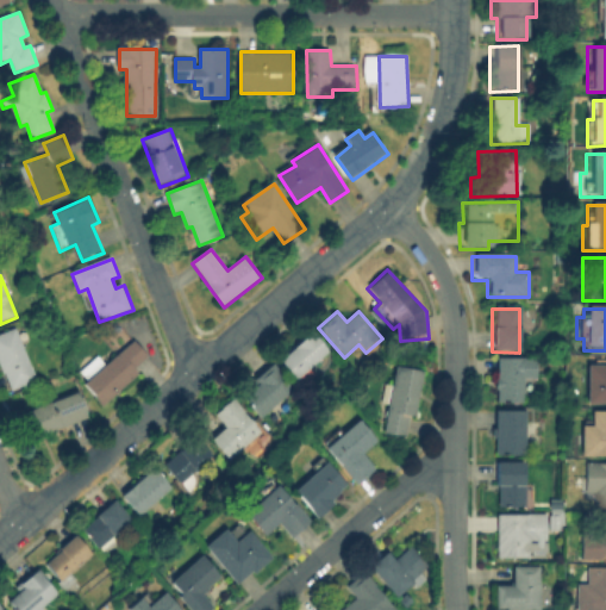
[(14,392),(7,374),(4,375),(0,366),(0,336),(17,329),(38,383),(14,392)]
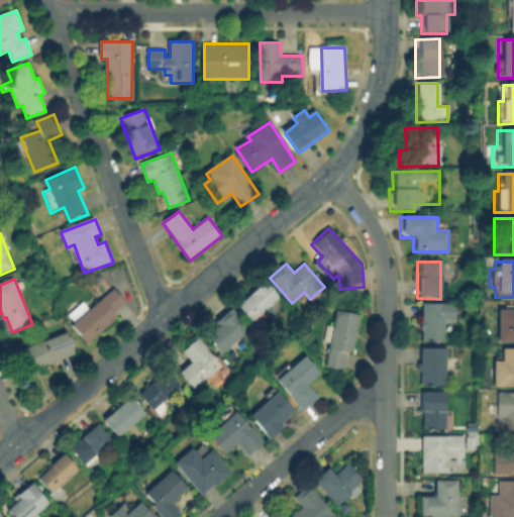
[(253,322),(238,305),(266,282),(281,299),(253,322)]
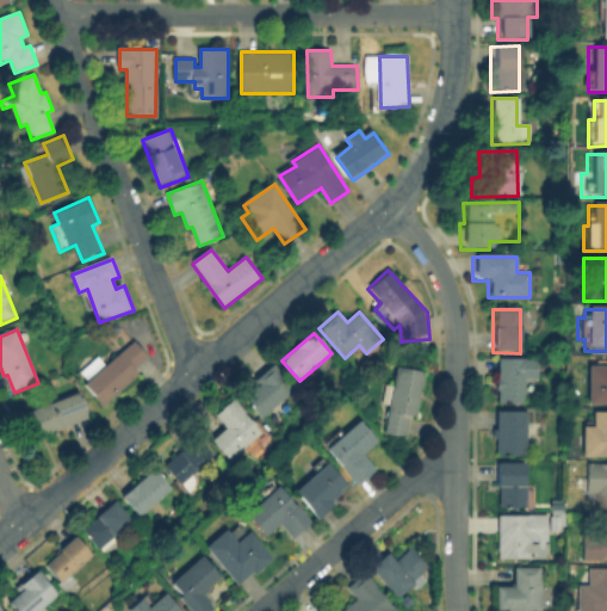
[(105,408),(86,386),(135,341),(150,358),(136,370),(141,376),(105,408)]
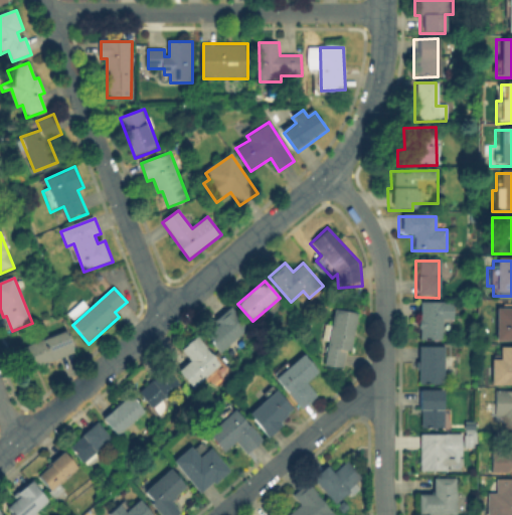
[(442,340),(416,340),(416,304),(441,304),(442,340)]
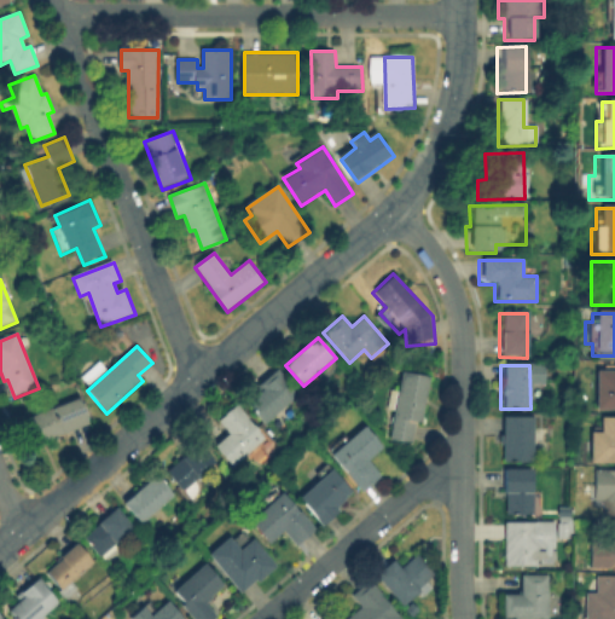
[(267,424),(250,405),(264,392),(259,386),(278,369),(301,394),(267,424)]
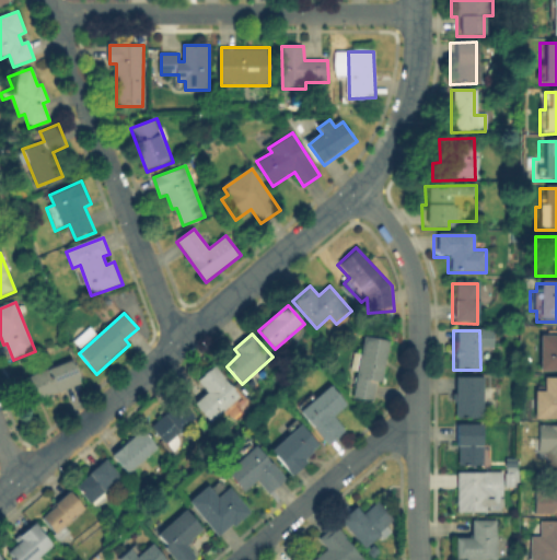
[(373,403),(352,398),(358,373),(350,372),(354,353),(361,356),(364,337),(392,342),(383,384),(378,383),(373,403)]
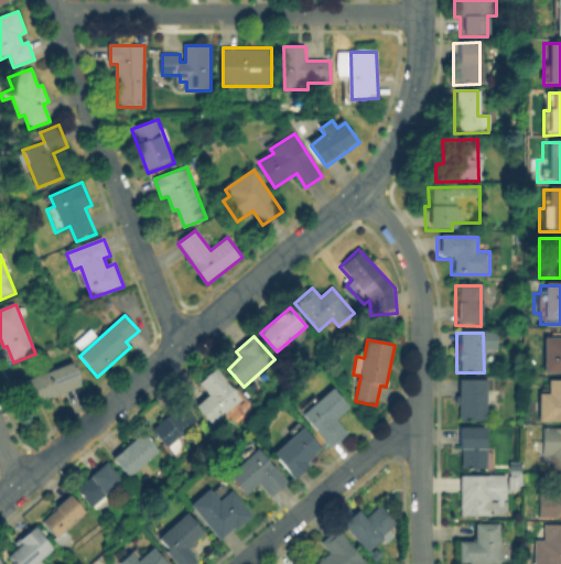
[(560,372),(540,372),(541,339),(560,339),(560,372)]
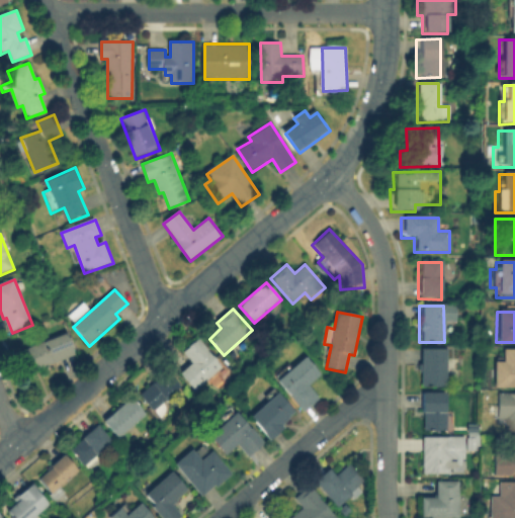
[(76,355),(28,372),(20,352),(68,335),(76,355)]
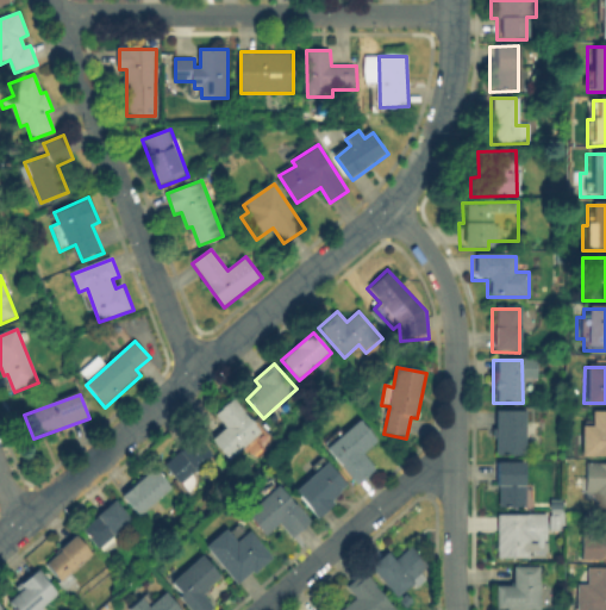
[(230,460),(213,441),(226,428),(216,416),(235,398),(263,429),(230,460)]
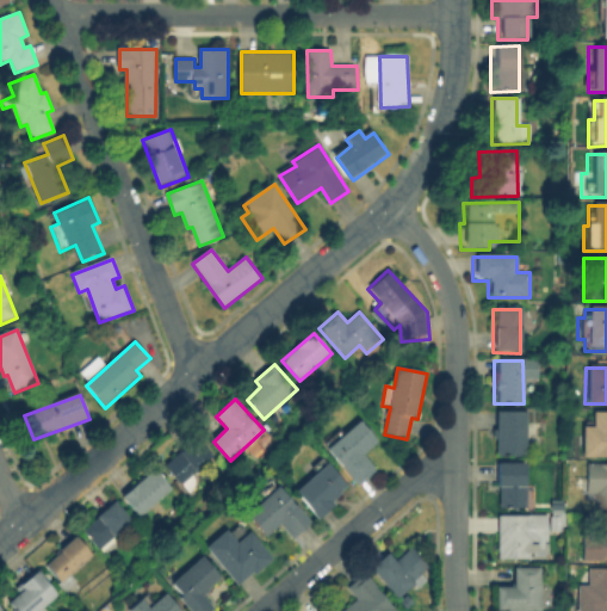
[(526,456),(493,456),(493,412),(526,412),(526,456)]
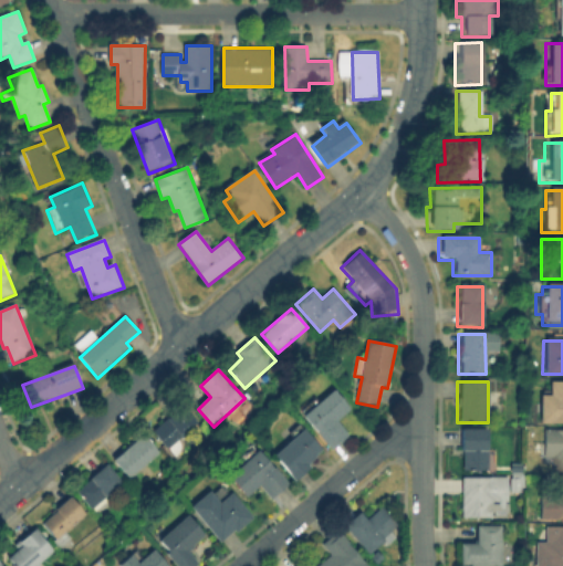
[(562,422),(537,422),(537,395),(546,395),(546,381),(562,381),(562,422)]
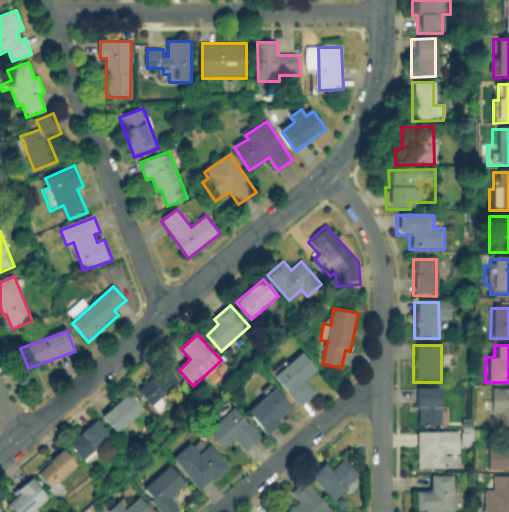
[(302,408),(275,378),(303,353),(319,370),(306,381),(317,394),(302,408)]
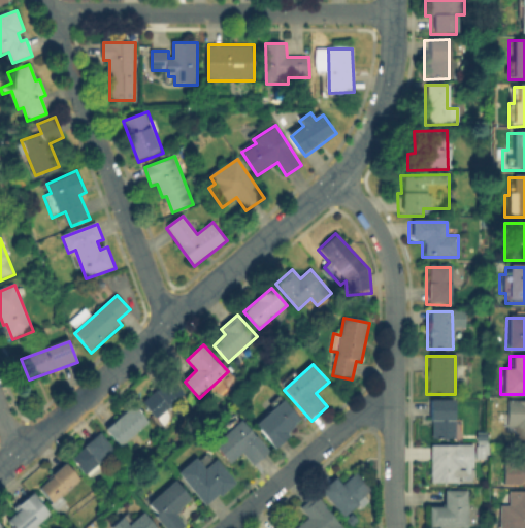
[(164,425),(144,401),(175,376),(188,392),(167,409),(174,418),(164,425)]
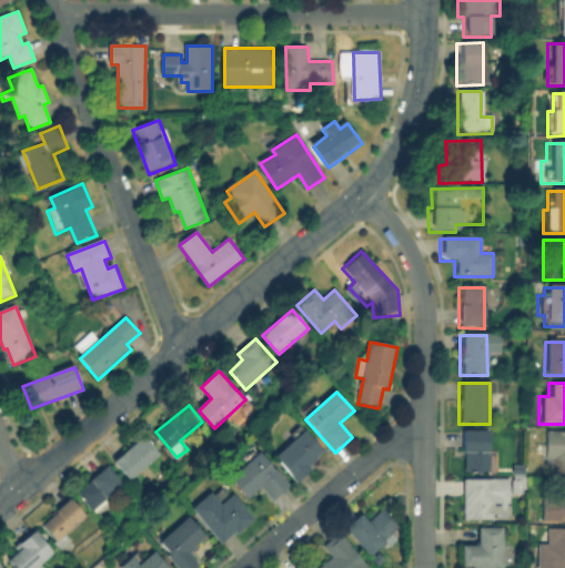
[(486,472),(461,472),(462,452),(456,452),(457,429),(486,429),(486,472)]
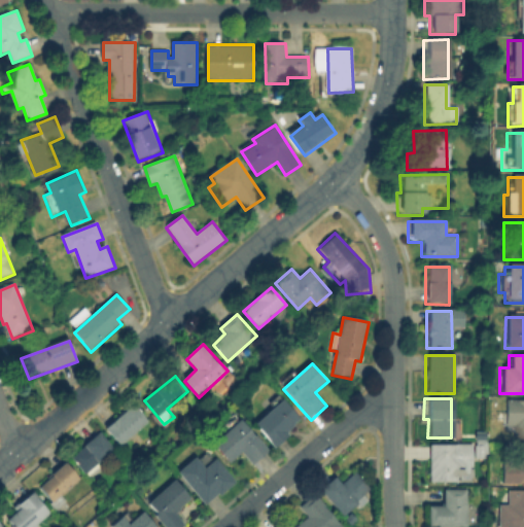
[(277,450),(256,425),(284,400),(302,420),(288,432),(291,436),(277,450)]
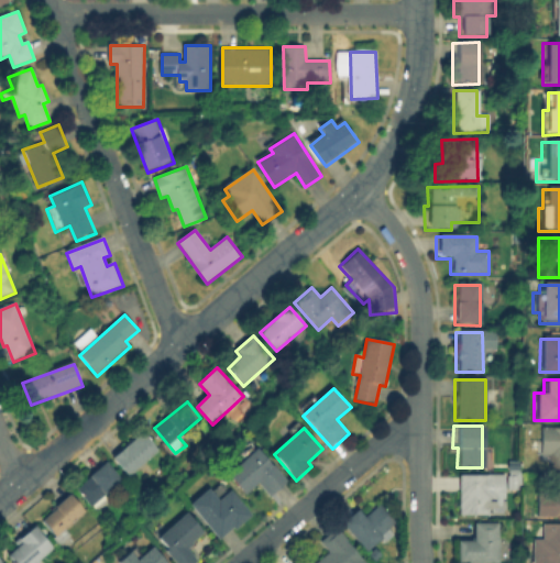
[(559,471),(546,471),(546,455),(537,455),(537,428),(559,428),(559,471)]
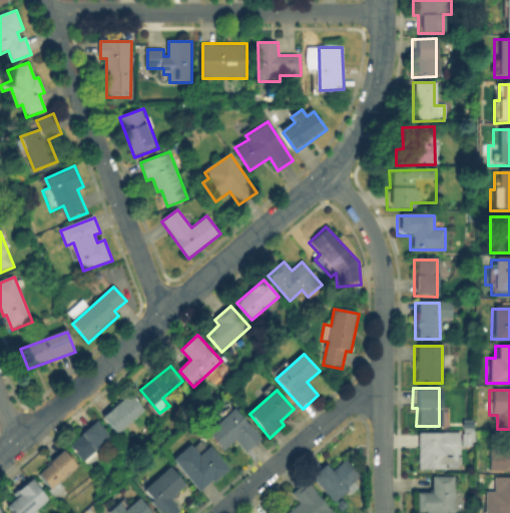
[(119,434),(103,416),(130,393),(145,410),(119,434)]
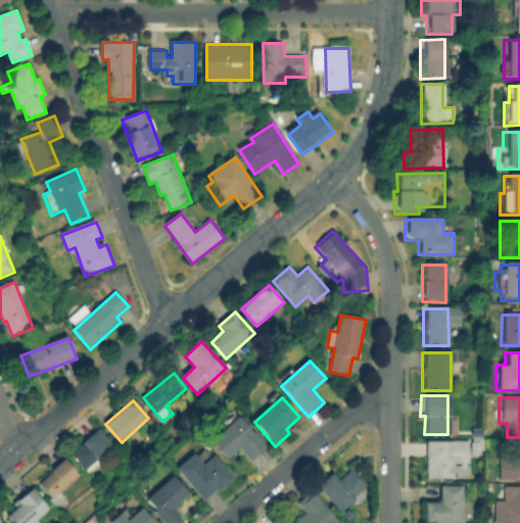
[(251,464),(240,450),(229,460),(213,440),(240,417),(269,448),(251,464)]
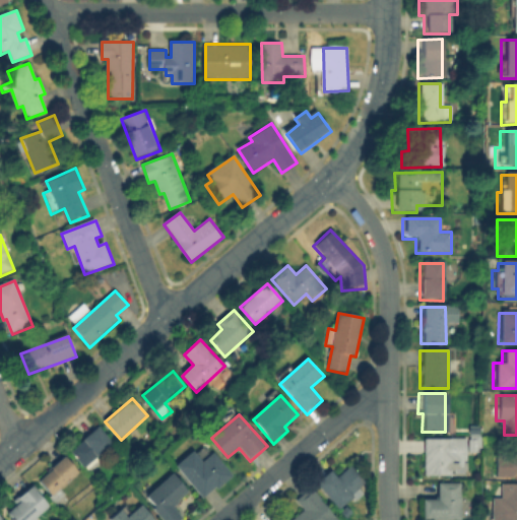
[(90,472),(71,451),(98,426),(113,442),(97,456),(102,462),(90,472)]
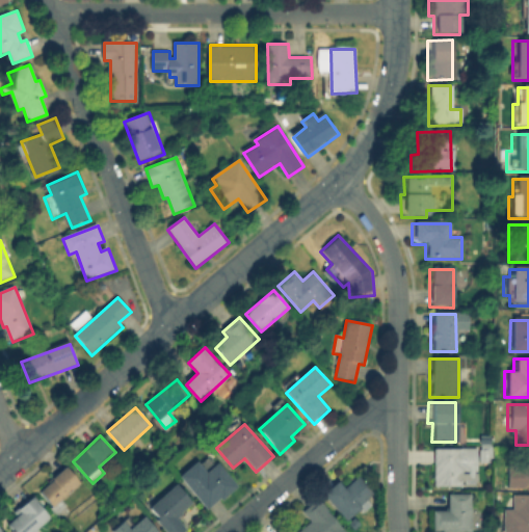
[(490,445),(478,445),(478,436),(490,436),(490,445)]
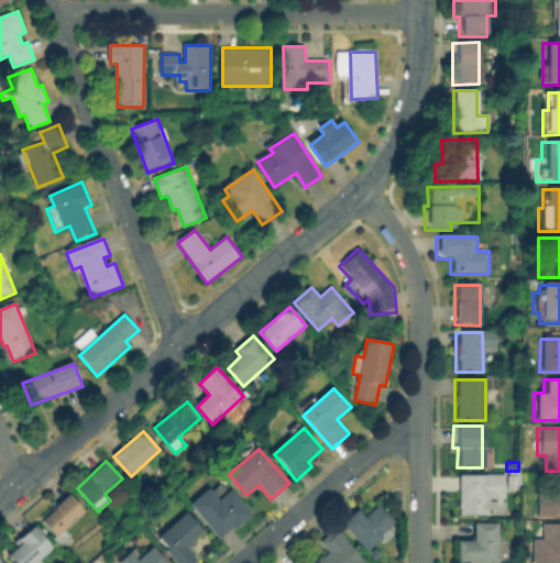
[(519,490),(506,490),(506,473),(519,473),(519,490)]
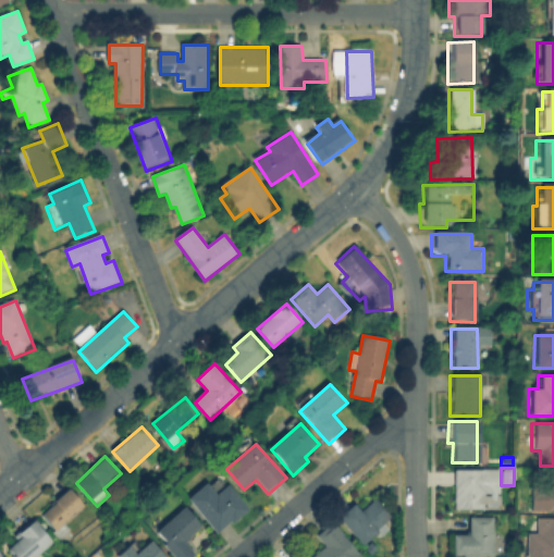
[(497,509),(450,509),(450,469),(499,470),(497,509)]
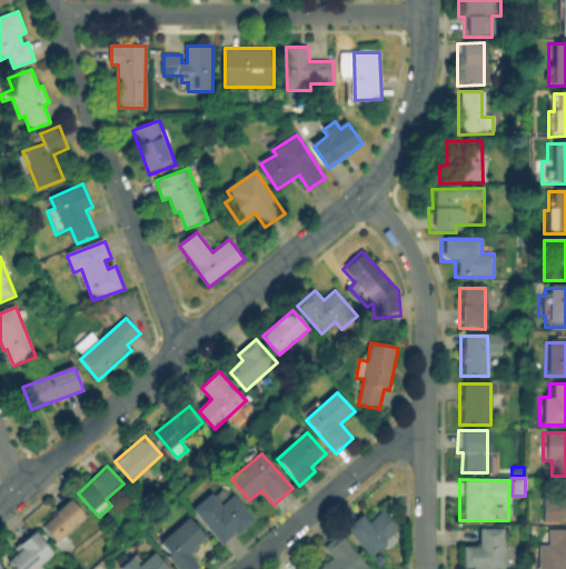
[(565,523),(533,523),(534,501),(548,501),(548,482),(565,482),(565,523)]
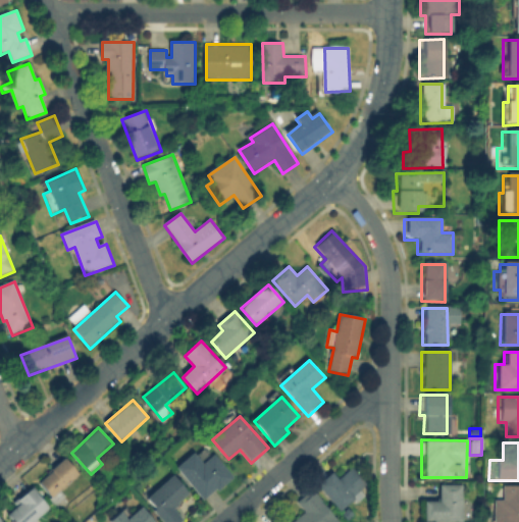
[(204,501),(176,469),(194,454),(204,464),(214,456),(235,478),(217,493),(215,490),(204,501)]
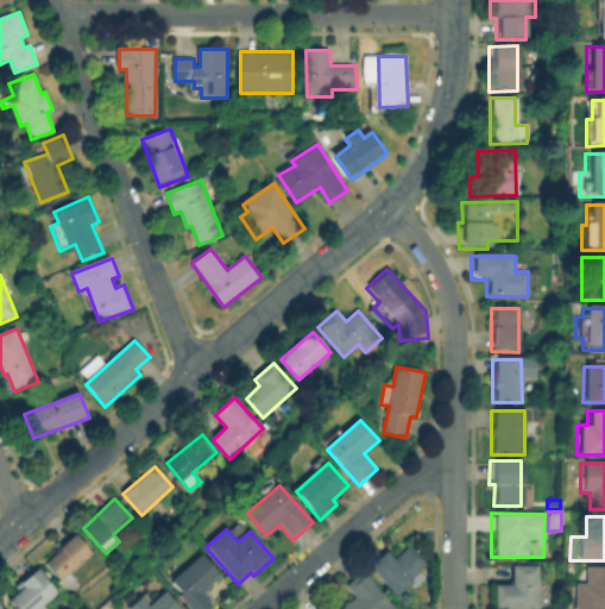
[(64,591),(57,584),(61,581),(45,564),(76,534),(93,552),(71,573),(76,579),(64,591)]
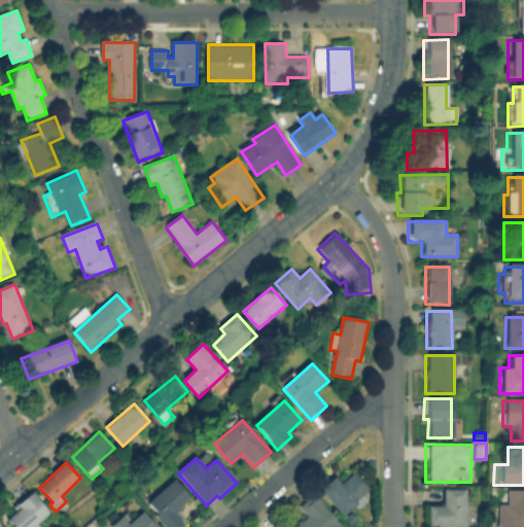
[(345,517),(321,491),(336,478),(342,485),(354,473),(370,490),(356,502),(358,505),(345,517)]
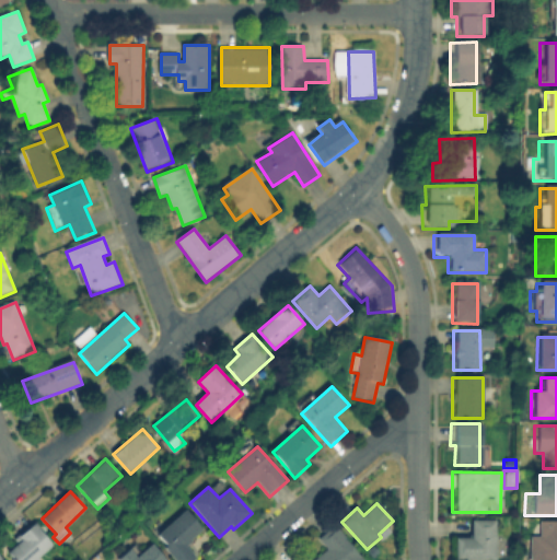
[(194,559),(174,559),(164,548),(167,546),(159,535),(187,509),(205,529),(186,546),(197,558),(194,559)]
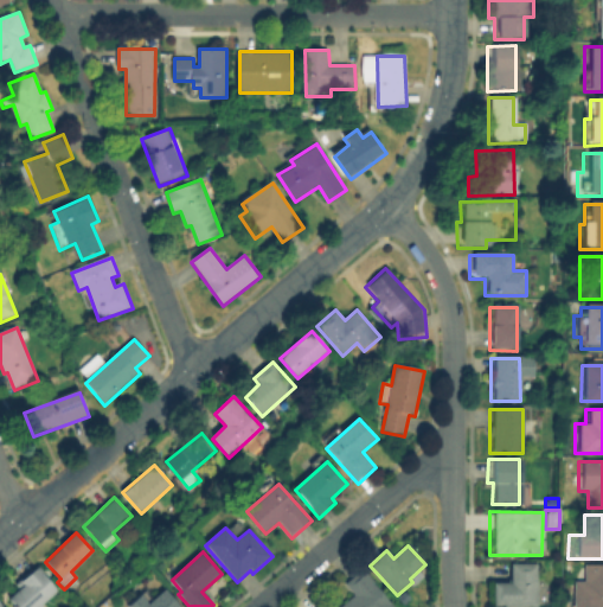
[(533,606),(486,606),(487,583),(505,583),(506,563),(534,563),(533,606)]
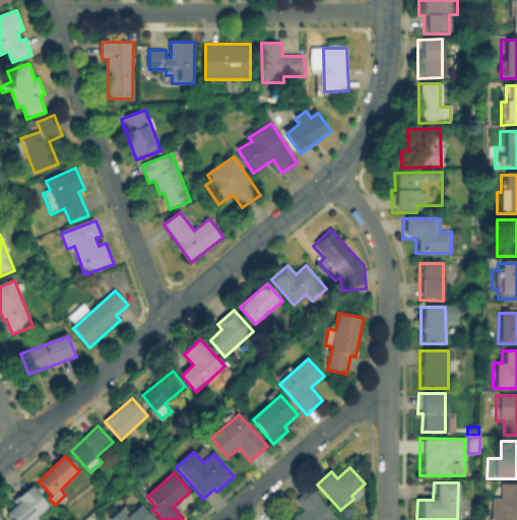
[(488,519),(489,498),(498,498),(499,484),(516,484),(516,519),(488,519)]
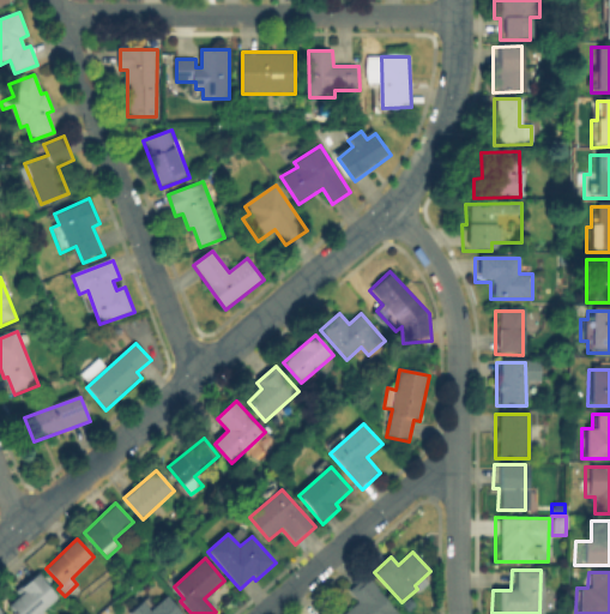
[(41,613),(13,613),(8,607),(20,597),(16,593),(38,573),(60,599),(41,613)]
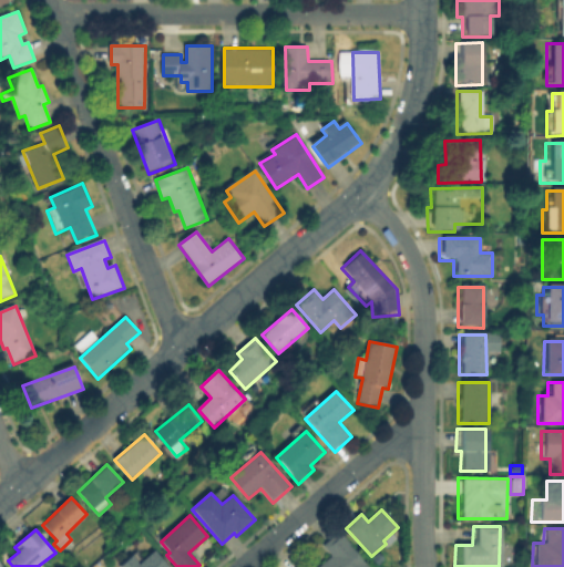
[(320,566),(331,558),(321,547),(338,533),(368,566),(320,566)]
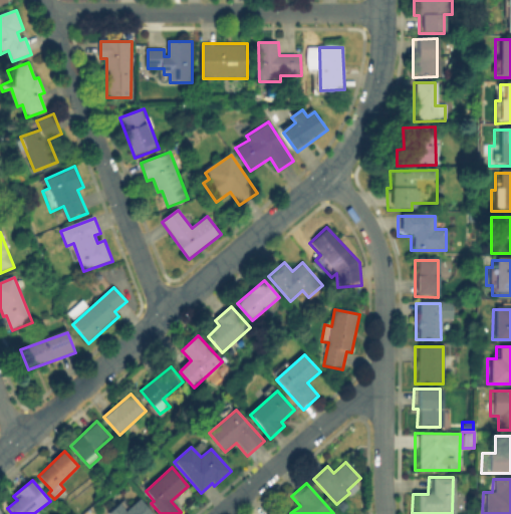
[(109,513),(122,502),(129,509),(140,499),(154,513),(109,513)]
